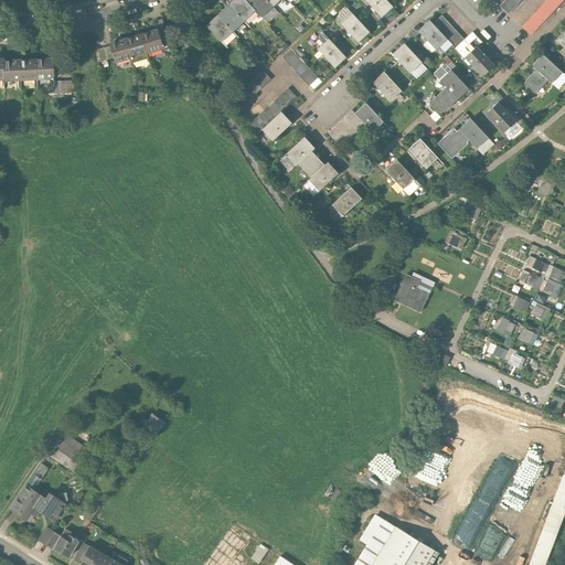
[(244,21),(256,11),(246,0),(233,0),(228,4),(244,21)]
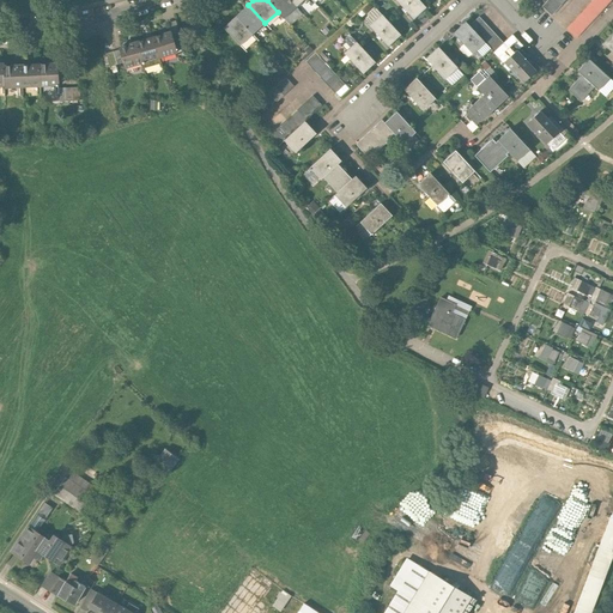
[(284,18),(296,7),(290,0),(267,0),(278,12),(284,18)]
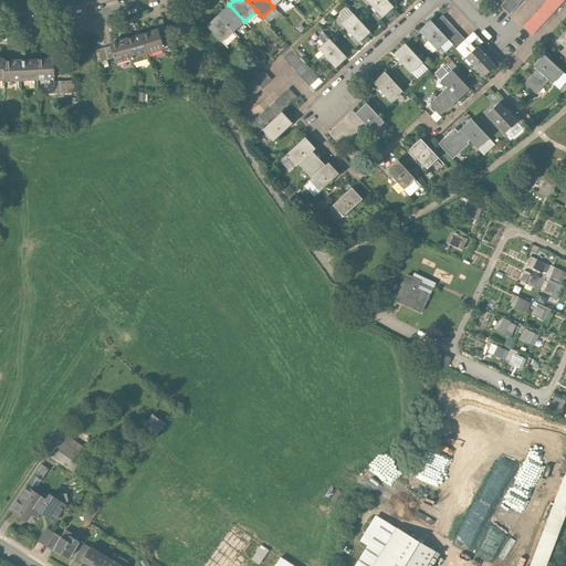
[(387,0),(366,0),(381,17),(394,7),(387,0)]
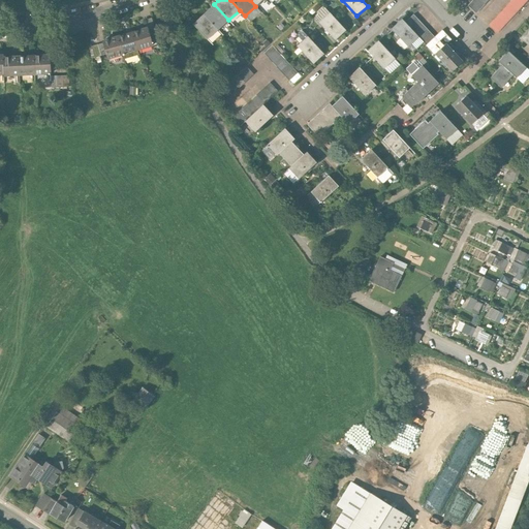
[(489,0),(473,0),(468,6),(476,13),(489,0)]
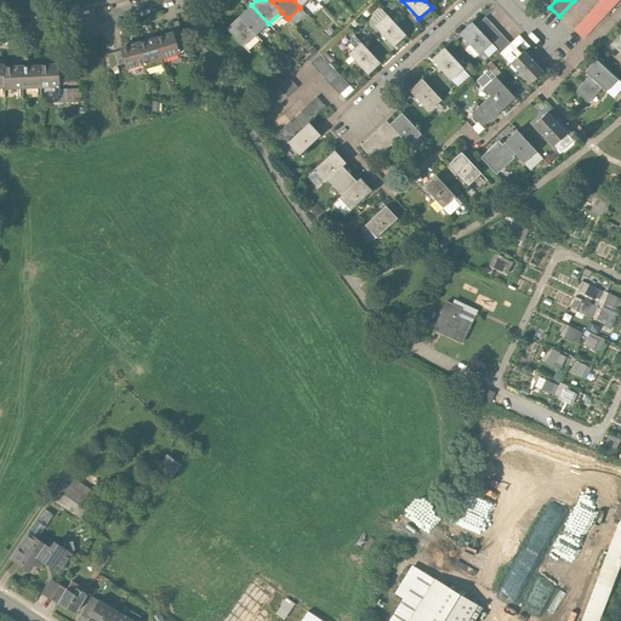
[(602,0),(574,29),(585,39),(620,0),(602,0)]
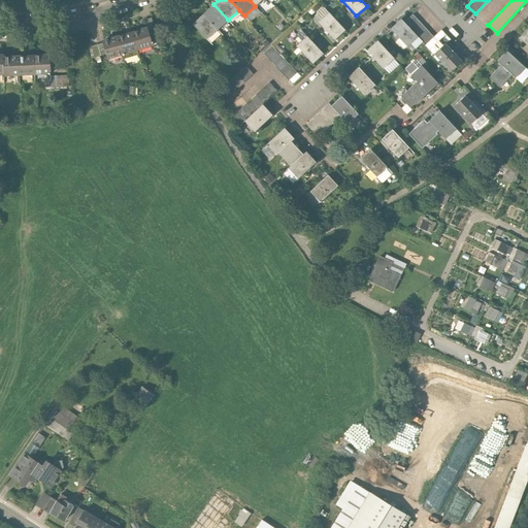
[(213,4),(203,13),(218,30),(228,20),(213,4)]
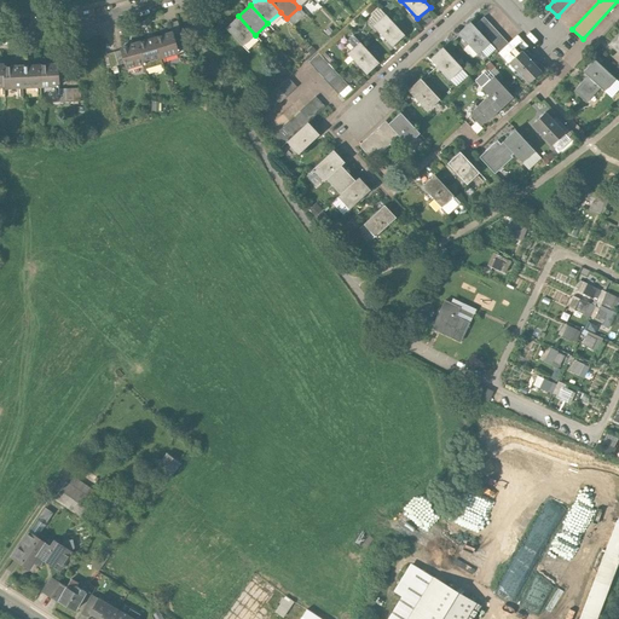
[(306,15),(299,7),(287,18),(293,25),(306,15)]
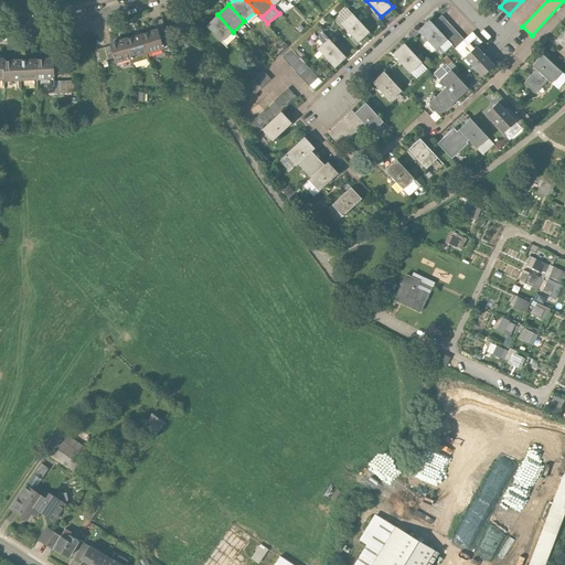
[(352,13),(341,23),(358,42),(370,32),(352,13)]
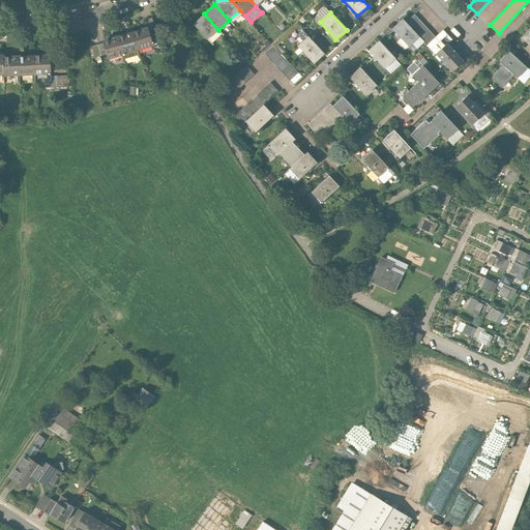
[(207,39),(218,30),(204,13),(193,23),(207,39)]
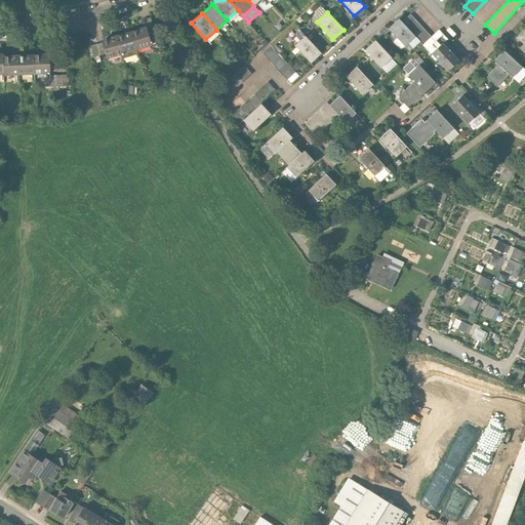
[(415,36),(423,44),(432,37),(410,14),(402,22),(415,36)]
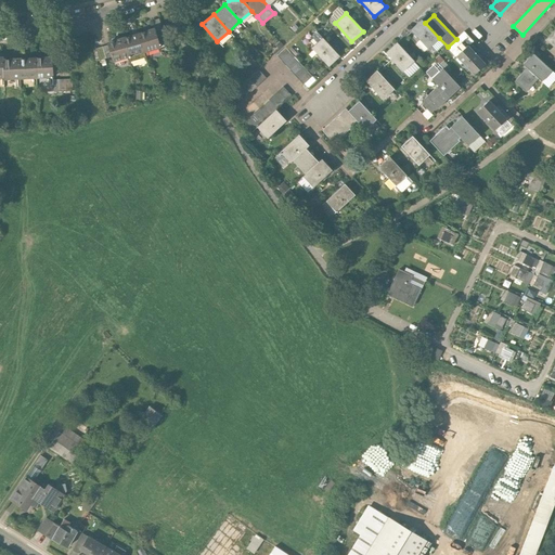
[(152,21),(154,28),(155,31),(162,29),(158,18),(152,21)]
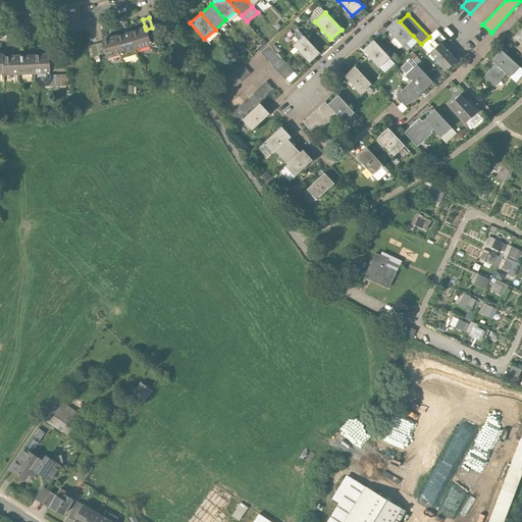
[(386,29),(403,46),(413,36),(400,21),(398,18),(386,29)]
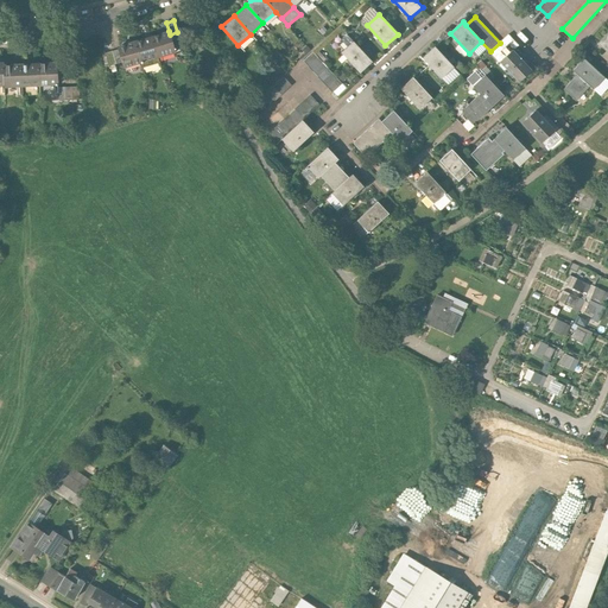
[(169,31),(152,36),(158,57),(176,51),(170,35),(169,31)]
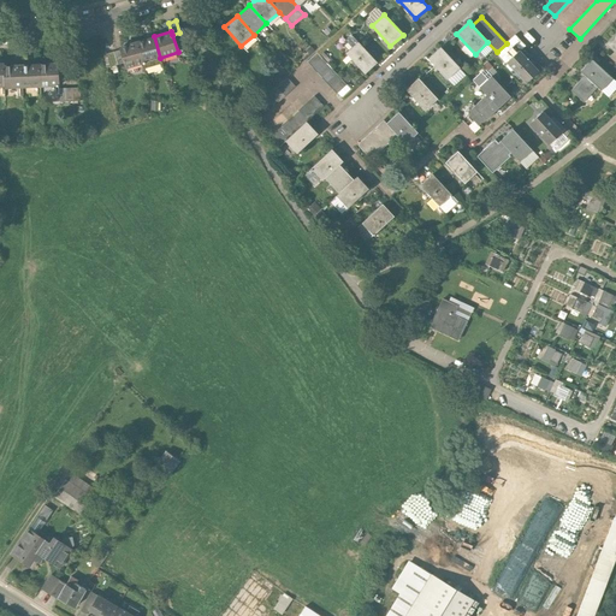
[(154,36),(137,41),(143,63),(160,58),(154,36)]
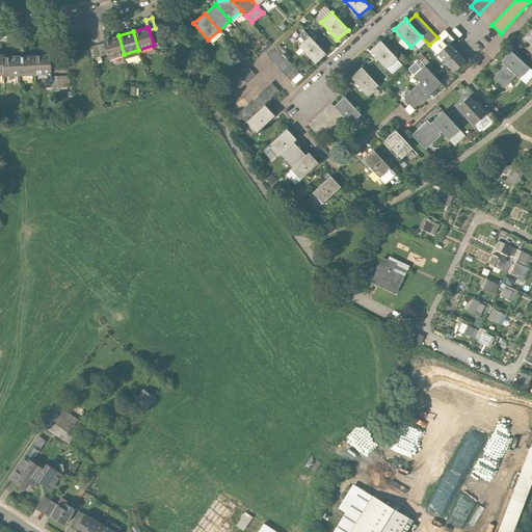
[(109,58),(124,54),(118,35),(104,41),(104,43),(108,54),(109,58)]
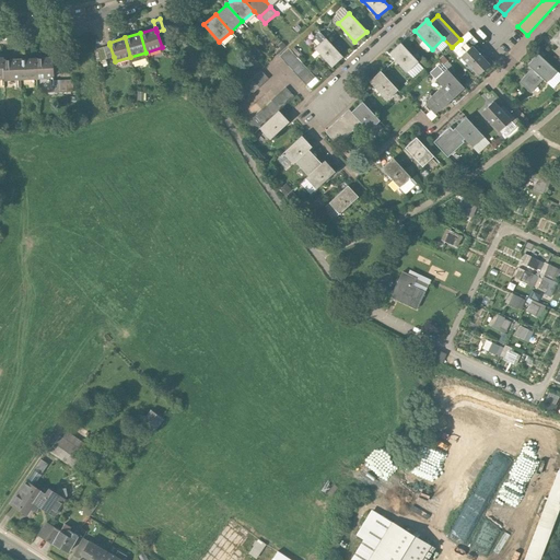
[(326,38),(314,48),(331,67),(343,57),(326,38)]
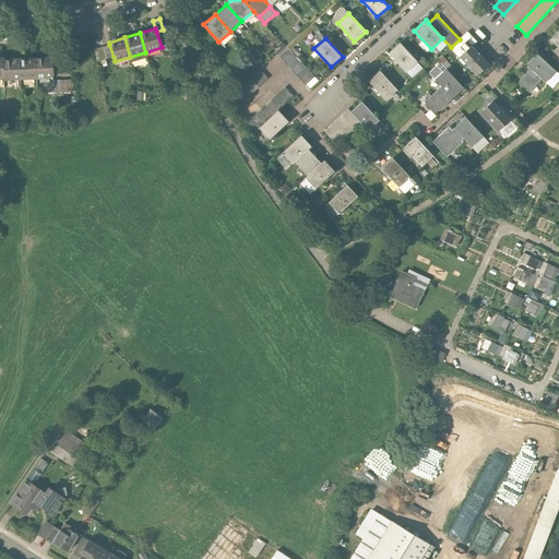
[(401,43),(389,54),(406,72),(418,61),(401,43)]
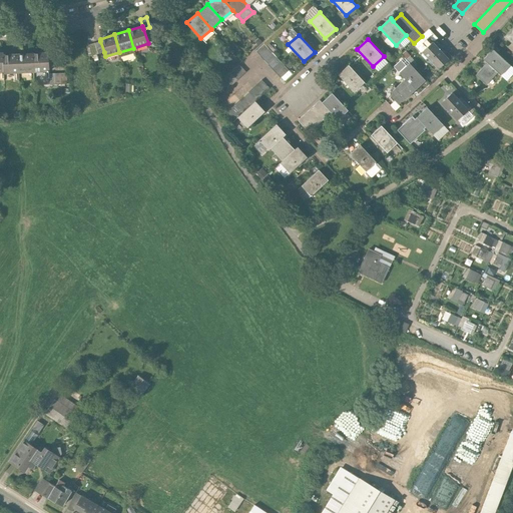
[(104,52),(100,41),(89,45),(92,55),(104,52)]
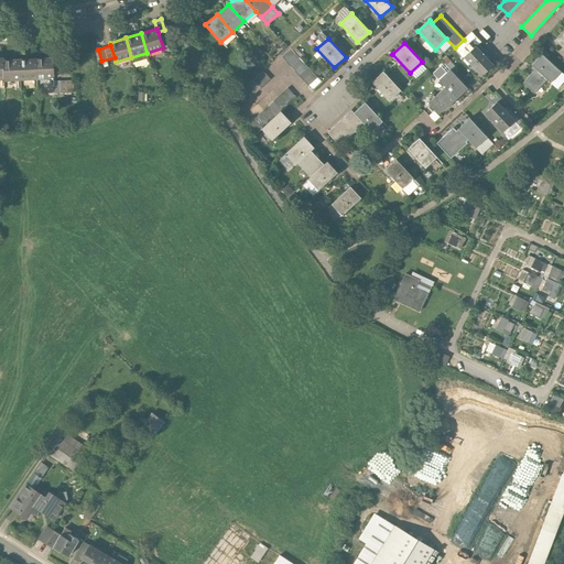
[(465,57),(481,76),(494,65),(477,46),(465,57)]
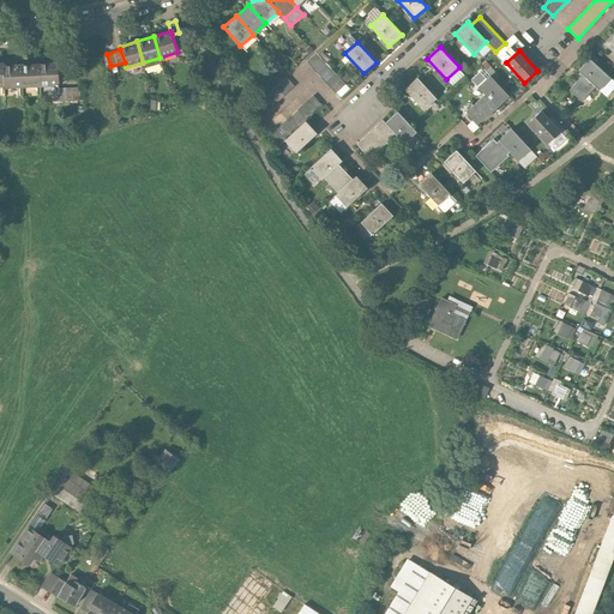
[(307,62),(336,94),(341,89),(345,84),(317,53),(307,62)]
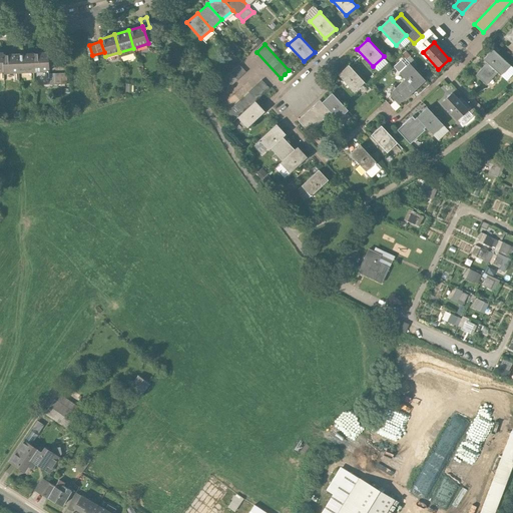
[(499,72),(501,75),(511,65),(493,49),(484,59),(488,63),(499,72)]
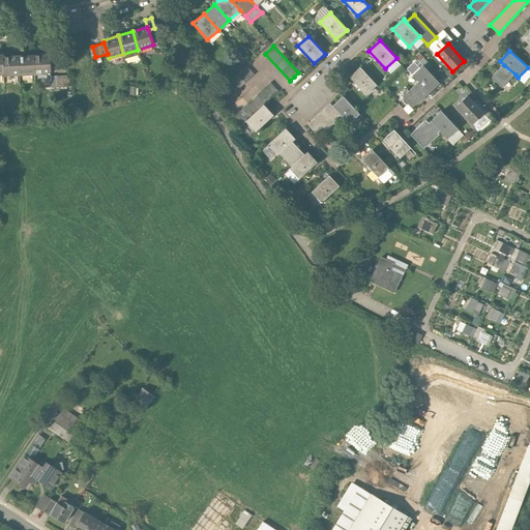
[(33,56),(18,57),(19,76),(34,75),(33,56)]
